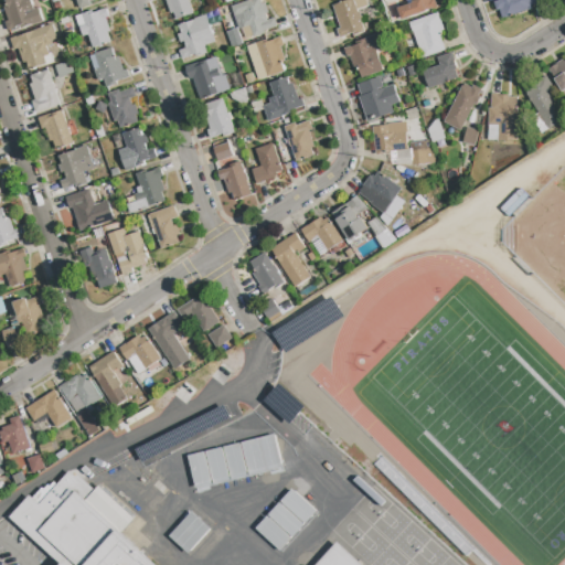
[(8,31),(4,22),(8,21),(3,8),(7,7),(4,0),(30,0),(34,10),(38,9),(42,22),(22,29),(21,27),(8,31)]
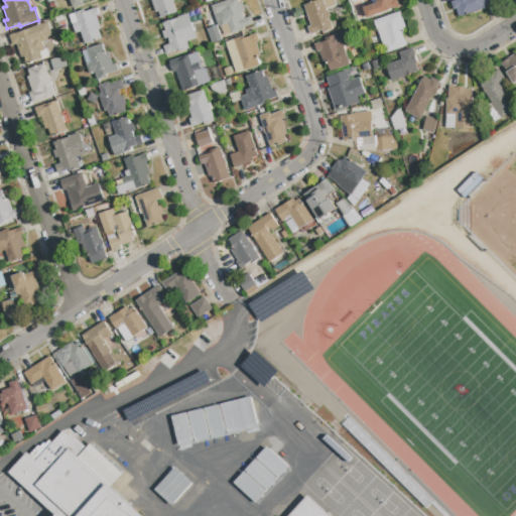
[(73,8),(70,0),(91,0),(82,3),(83,5),(73,8)]
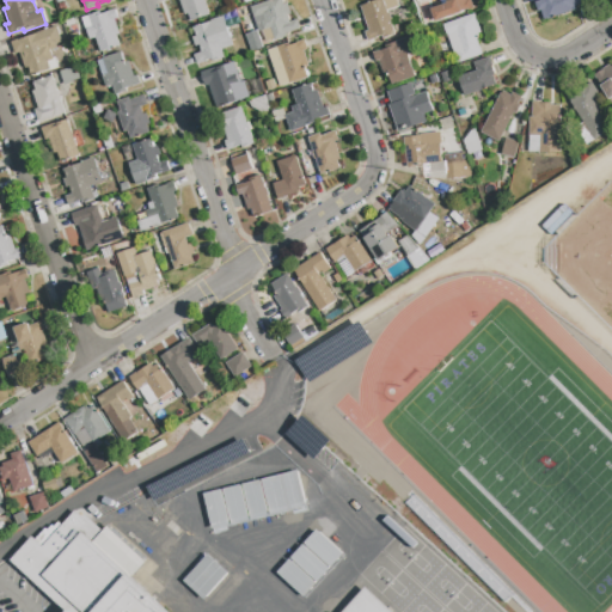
[(190,22),(188,14),(184,16),(181,5),(184,4),(183,0),(203,0),(209,16),(190,22)]
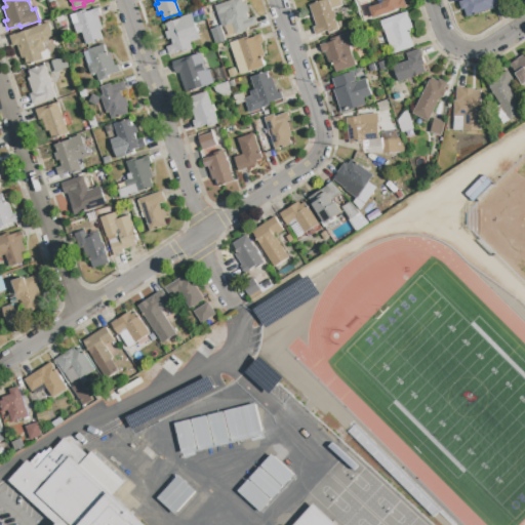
[(236,35),(232,25),(227,27),(226,26),(221,27),(214,6),(234,0),(241,0),(243,4),(246,3),(249,12),(247,13),(249,19),(254,17),(257,26),(245,30),(246,32),(236,35)]
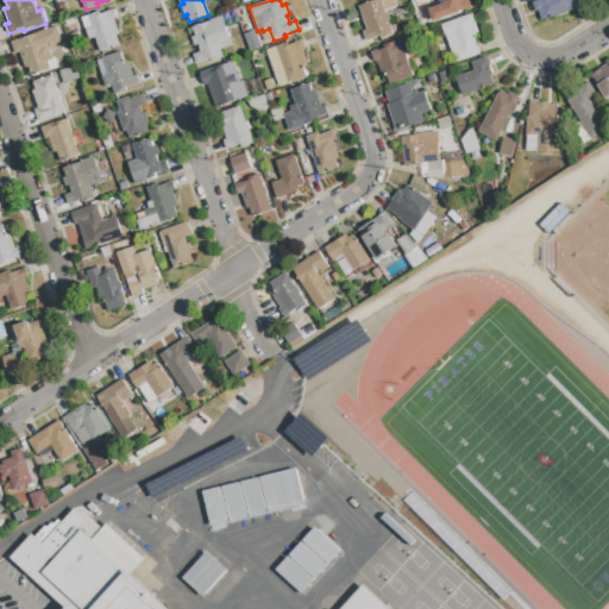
[(366,42),(363,32),(366,31),(358,6),(377,0),(394,0),(396,6),(384,10),(394,35),(382,39),(381,36),(374,38),(375,39),(366,42)]
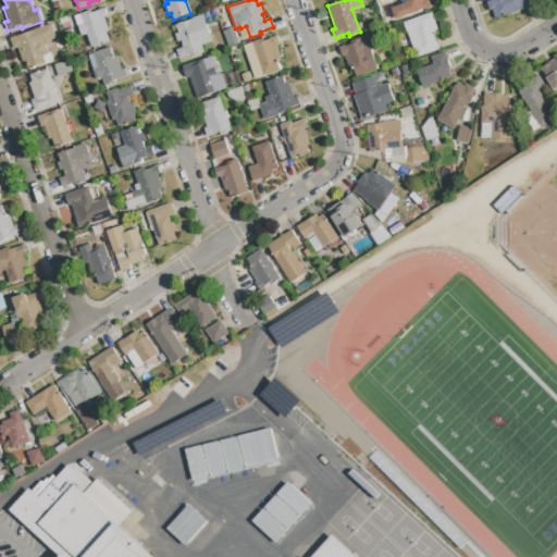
[(396,20),(392,9),(407,3),(405,0),(428,0),(431,8),(426,10),(426,9),(396,20)]
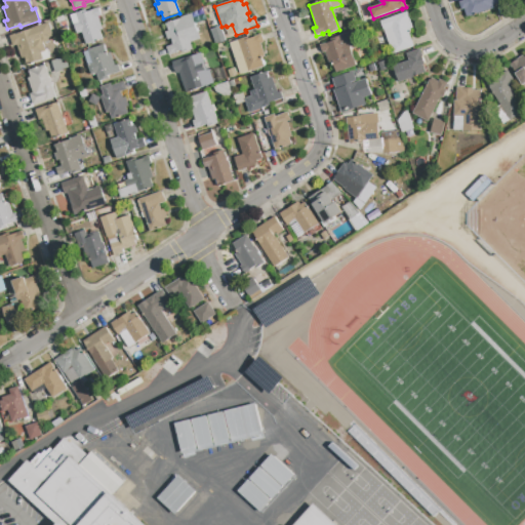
[(467,17),(463,9),(461,10),(458,2),(463,1),(462,0),(506,0),(507,1),(493,6),(494,8),(467,17)]
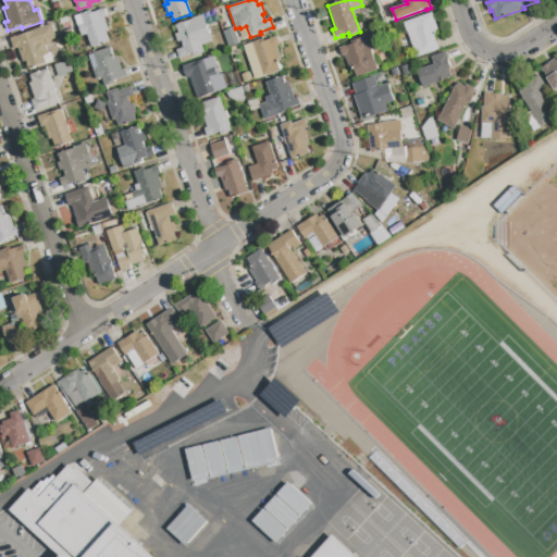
[(91,48),(87,35),(82,36),(78,27),(77,27),(74,16),(90,11),(90,13),(104,9),(107,17),(104,17),(109,32),(106,33),(109,42),(91,48)]
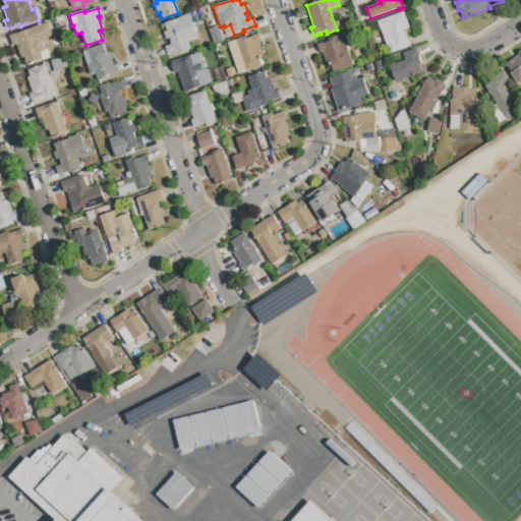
[(382,20),(404,12),(407,21),(409,29),(407,30),(408,33),(406,34),(410,47),(391,53),(389,45),(394,43),(389,27),(385,29),(382,20)]
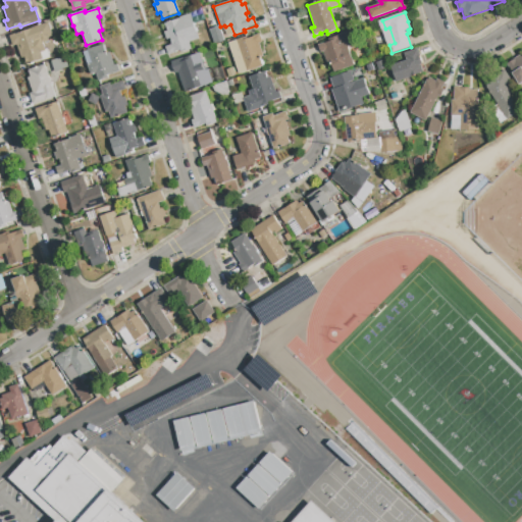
[(168,55),(166,47),(172,45),(169,39),(166,40),(164,33),(167,32),(164,23),(191,14),(199,39),(190,43),(192,49),(181,53),(180,51),(168,55)]
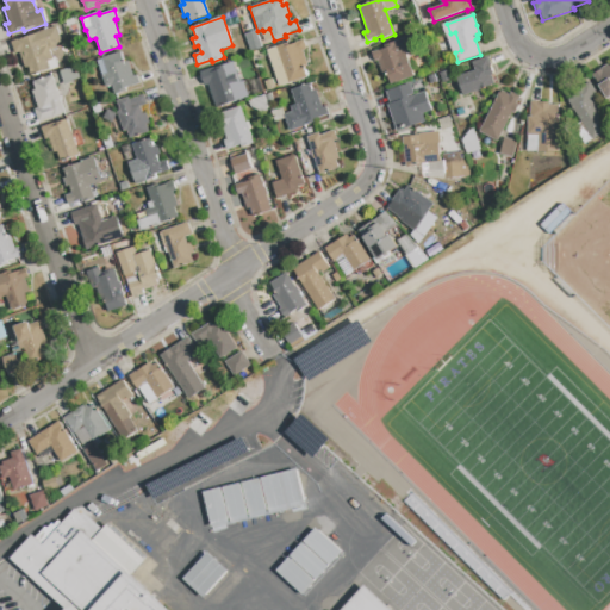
[(67,27),(64,22),(74,18),(75,24),(67,27)]
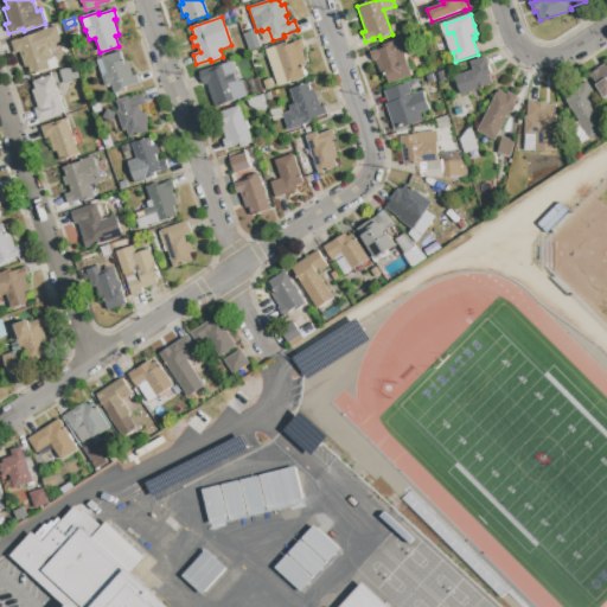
[(31,76),(29,68),(25,69),(19,53),(16,55),(11,43),(56,27),(61,42),(55,44),(56,49),(50,51),(52,59),(48,62),(50,69),(31,76)]
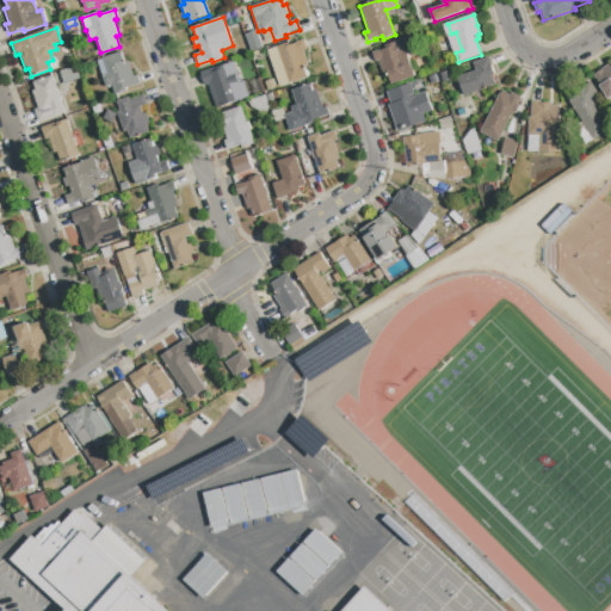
[(389,85),(387,75),(383,76),(378,61),(375,62),(372,53),(386,49),(384,45),(411,37),(415,53),(407,55),(414,78),(389,85)]
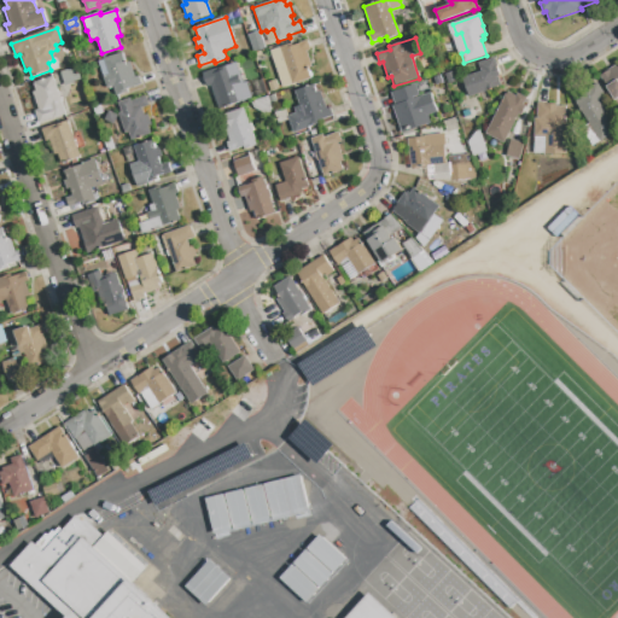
[(292,86),(280,48),(292,44),(292,46),(307,41),(310,51),(307,52),(312,66),(308,69),(312,80),(292,86)]
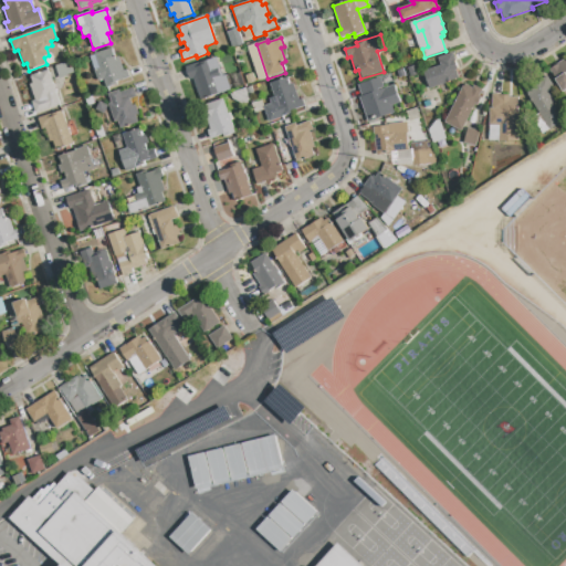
[(106,88),(103,80),(98,82),(94,71),(100,69),(94,54),(112,49),(115,59),(118,58),(124,72),(127,70),(130,77),(117,83),(117,85),(106,88)]
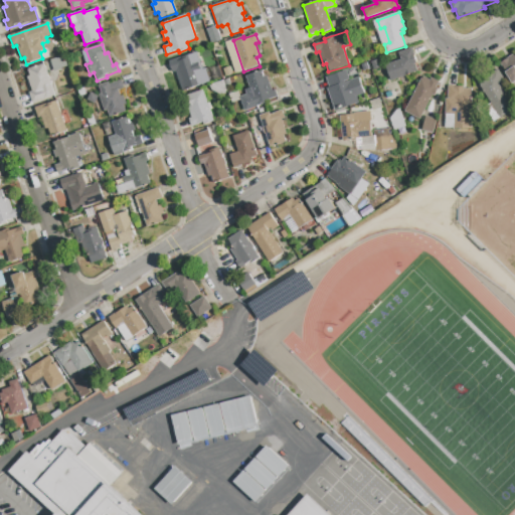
[(391,81),(385,64),(400,60),(398,53),(412,48),(417,63),(414,64),(417,71),(404,76),(391,81)]
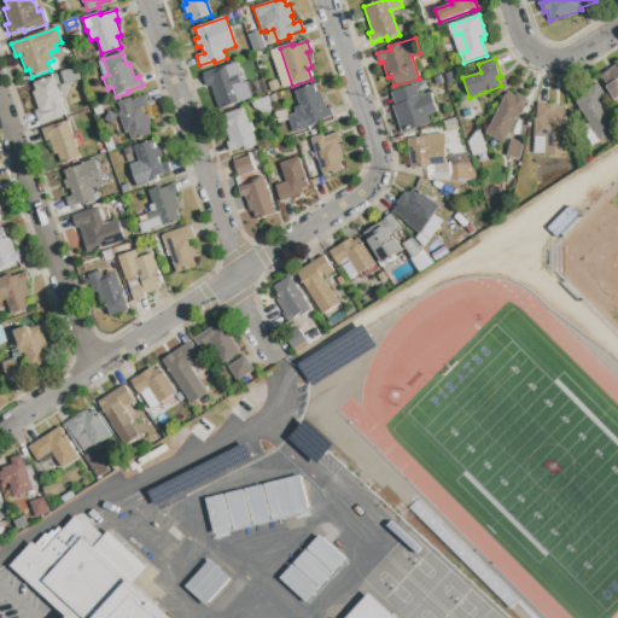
[(219,110),(210,86),(207,87),(203,75),(237,63),(244,83),(246,82),(252,99),(219,110)]
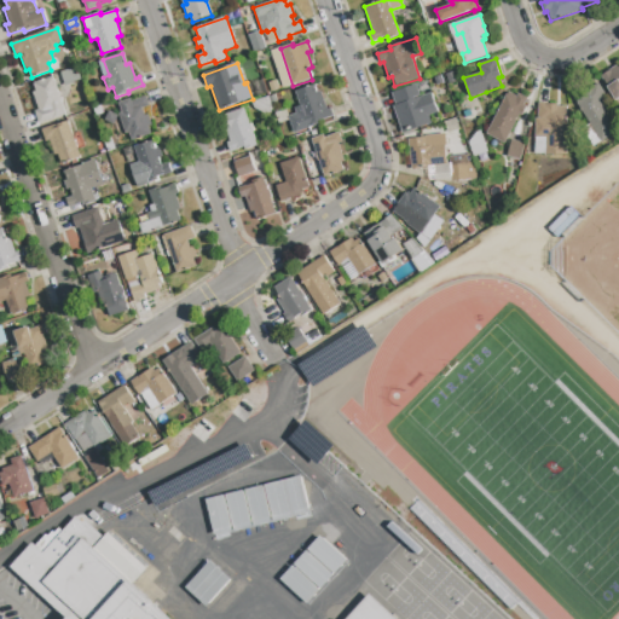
[(618,97),(615,100),(601,77),(618,65),(618,68),(618,97)]
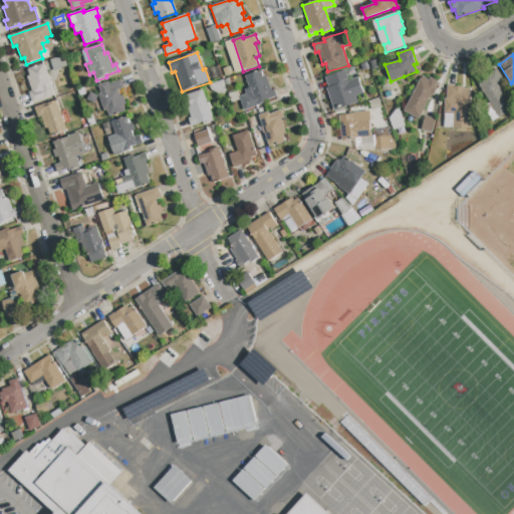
[(54,72),(50,60),(63,56),(66,66),(60,68),(60,69),(54,72)]
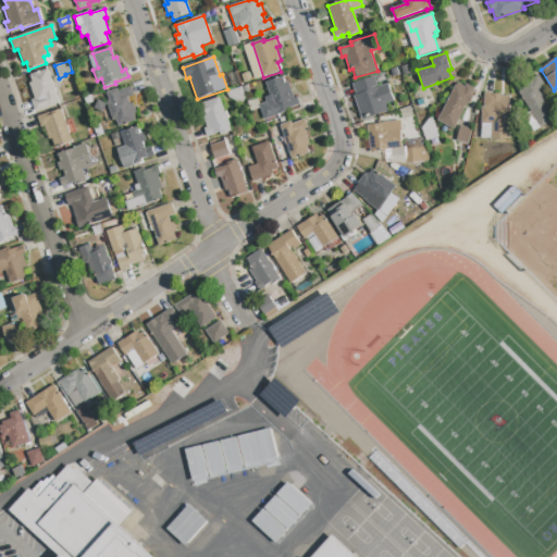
[(404,76),(400,67),(408,65),(411,74),(404,76)]
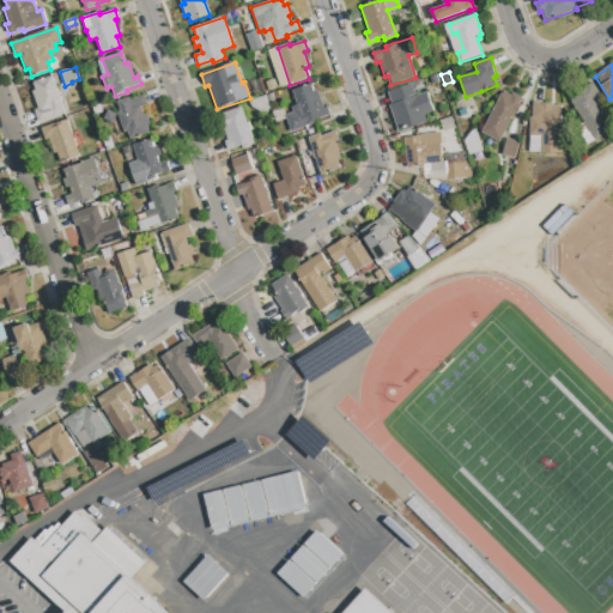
[(437,74),(439,83),(432,85),(430,77),(437,74)]
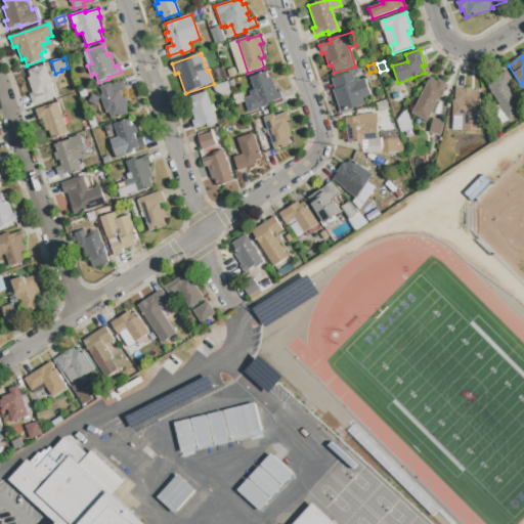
[(33,105),(30,94),(33,93),(28,79),(31,78),(29,71),(45,66),(49,79),(50,79),(52,85),(51,85),(55,97),(33,105)]
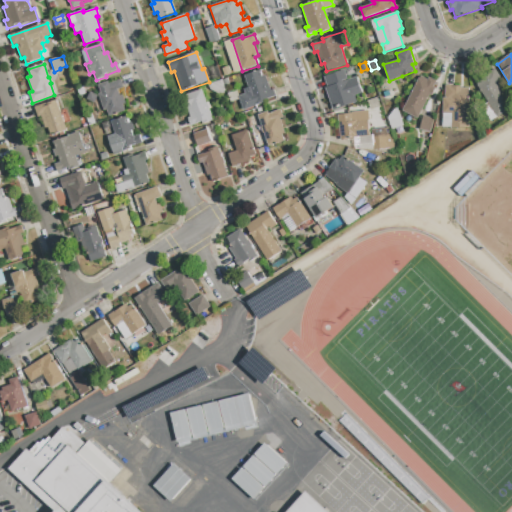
[(224,76),(222,69),(229,67),(231,74),(224,76)]
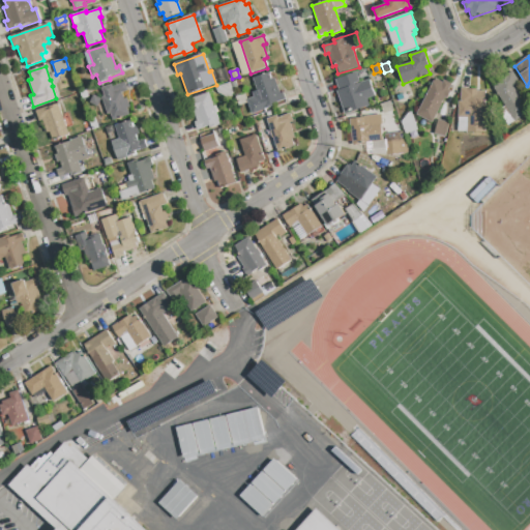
[(514,122),(494,90),(501,85),(498,81),(511,71),(520,83),(512,87),(529,112),(514,122)]
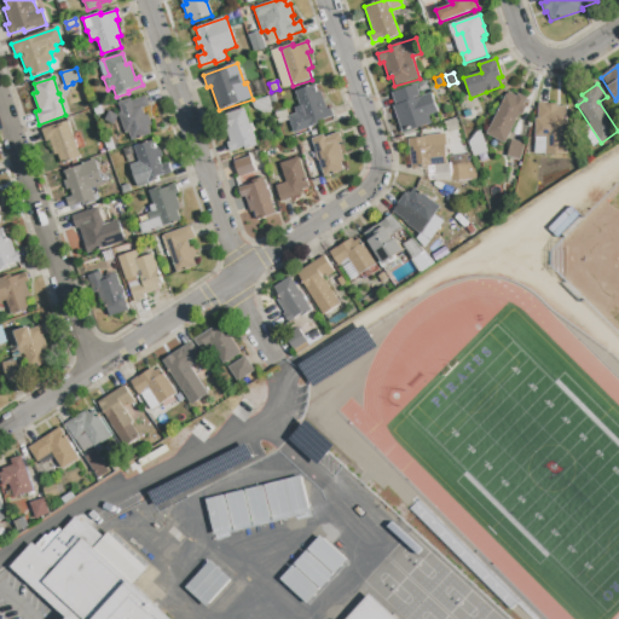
[(294,134),(288,116),(296,114),(295,108),(300,106),(295,92),(314,85),(317,94),(320,93),(327,109),(330,108),(334,116),(319,121),(319,125),(294,134)]
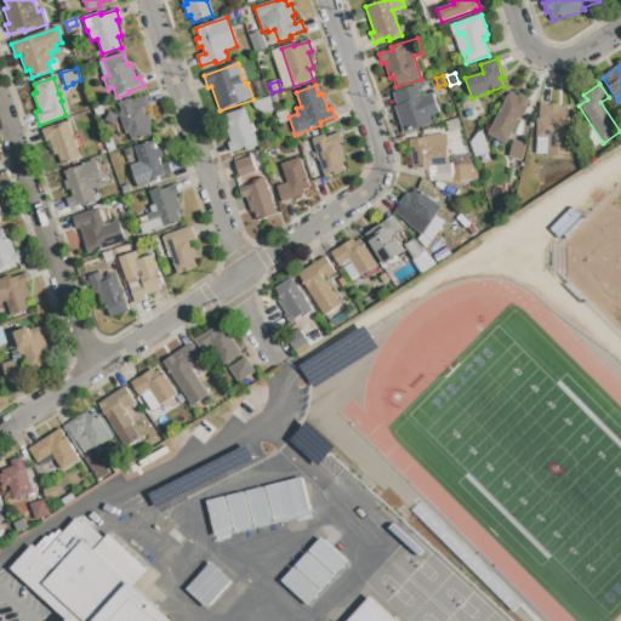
[(404,135),(394,107),(397,107),(392,93),(417,85),(422,97),(433,93),(439,113),(429,117),(433,124),(404,135)]
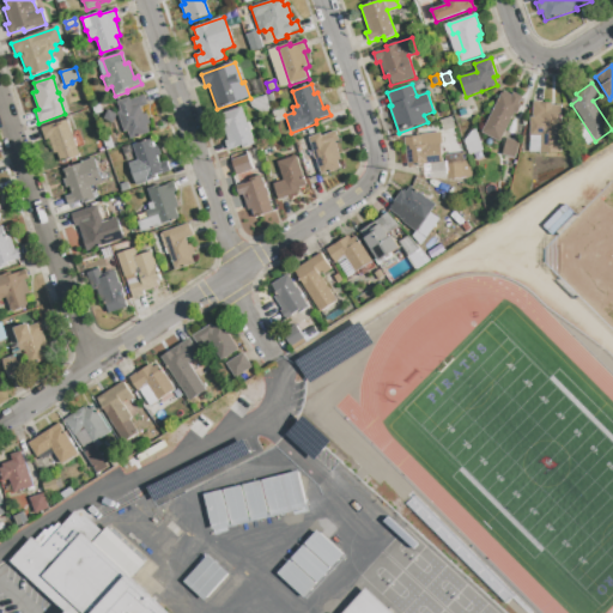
[(499,143),(481,133),(502,92),(511,97),(513,93),(522,98),(517,105),(521,107),(517,114),(514,113),(499,143)]
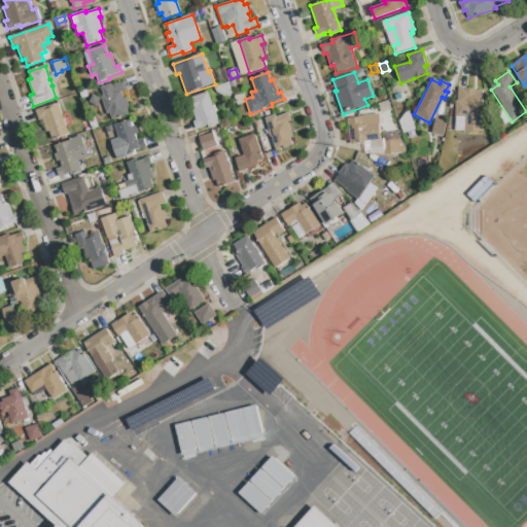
[(112,120),(109,113),(107,114),(101,98),(104,97),(101,88),(111,84),(112,86),(125,82),(128,91),(121,93),(124,99),(126,98),(129,107),(127,108),(129,114),(112,120)]
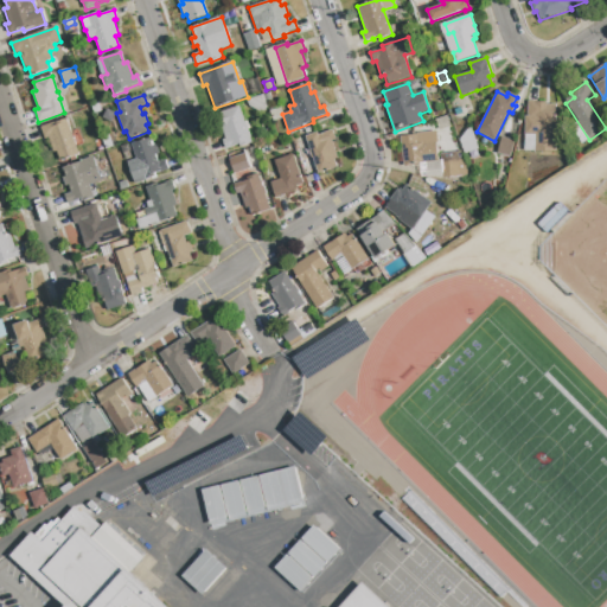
[(261,113),(249,107),(248,101),(261,96),(266,110),(261,113)]
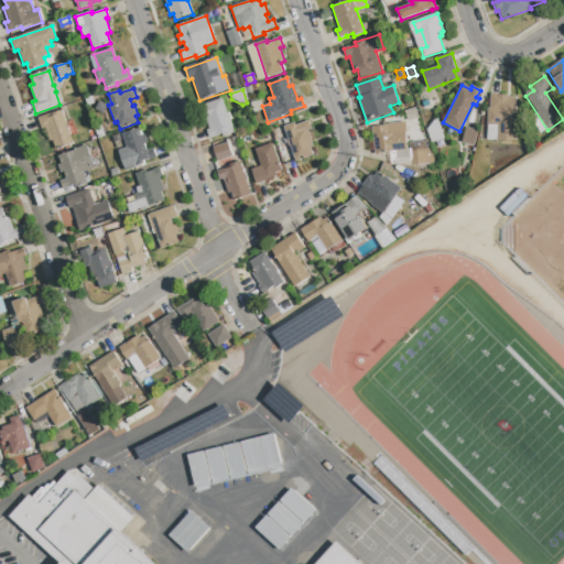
[(488,108),(490,108),(491,95),(507,96),(507,98),(517,98),(516,141),(487,140),(488,108)]
